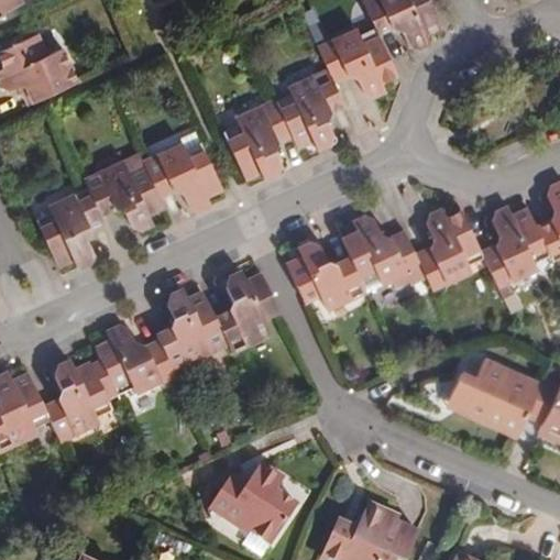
[(0,0),(0,13),(23,1),(22,0),(0,0)]
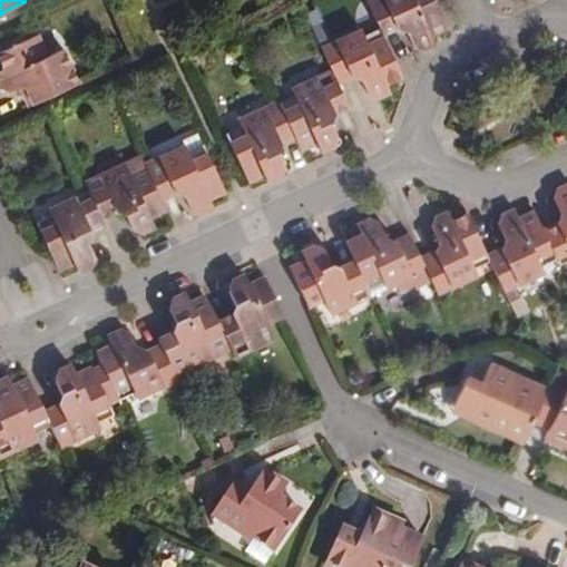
[(379,29),(401,21),(411,41),(417,44),(419,49),(434,42),(430,31),(445,27),(431,0),(364,0),(375,23),(379,29)]
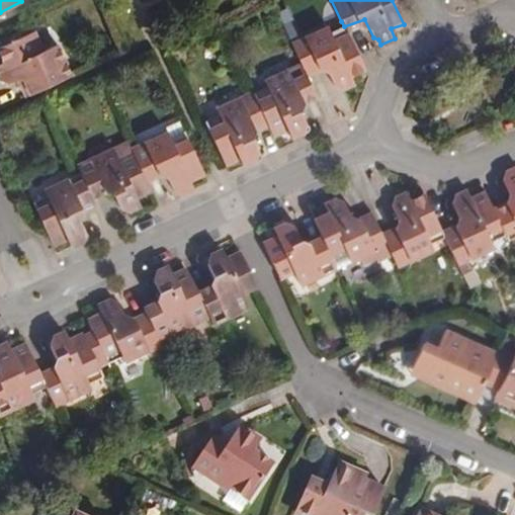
[(341,21),(328,26),(332,36),(346,30),(344,26),(341,21)]
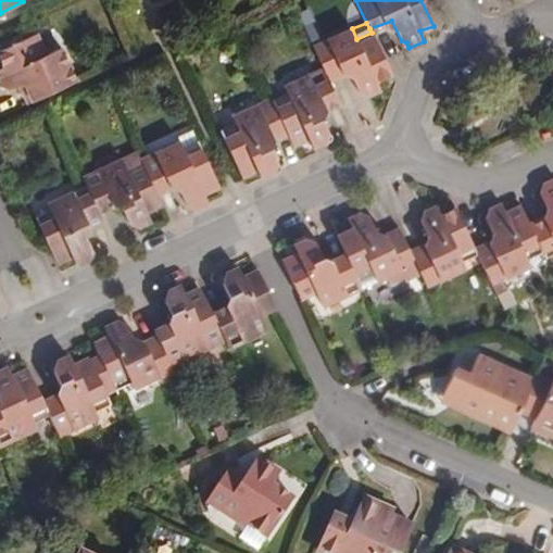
[(341,71),(351,76),(355,87),(366,92),(378,87),(375,77),(389,70),(372,33),(356,39),(352,28),(350,25),(310,44),(321,66),(280,83),(284,89),(288,99),(274,107),(269,97),(229,115),(231,121),(237,132),(223,139),(239,174),(255,167),(261,180),(272,175),(274,159),(267,148),(271,139),(286,132),(291,143),(304,136),(311,143),(324,137),(325,128),(324,122),(319,116),(324,108),(338,100),(327,78),(341,71)]
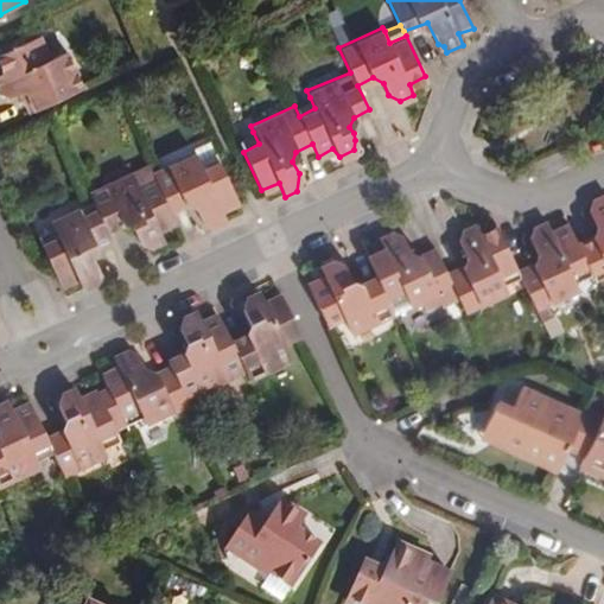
[(29,91),(38,109),(84,87),(69,52),(52,58),(40,37),(0,56),(0,61),(6,72),(0,75),(0,89),(2,94),(12,95),(23,90),(23,93),(29,91)]
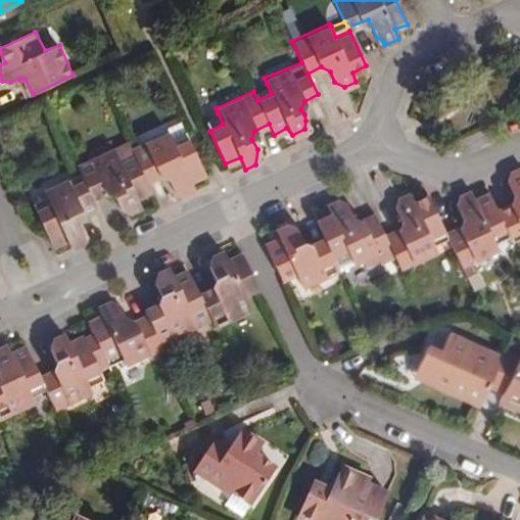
[(19,80),(28,97),(33,94),(25,79),(19,80)]
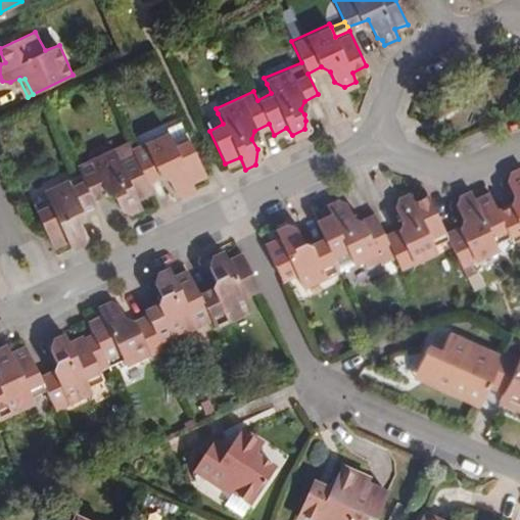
[(267,84),(253,91),(257,100),(271,93),(267,84)]
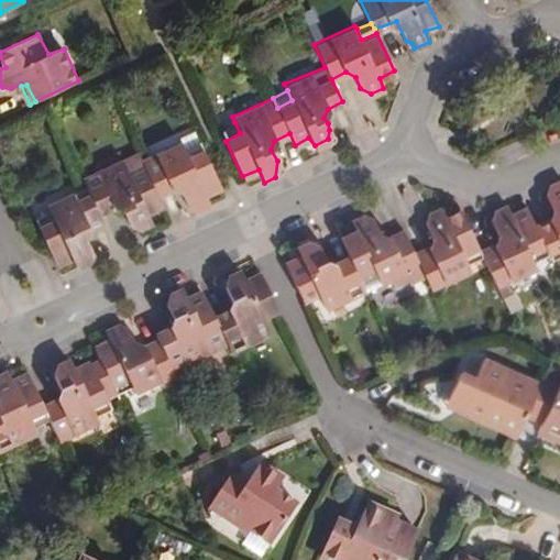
[(220,130),(226,141),(240,133),(234,122),(220,130)]
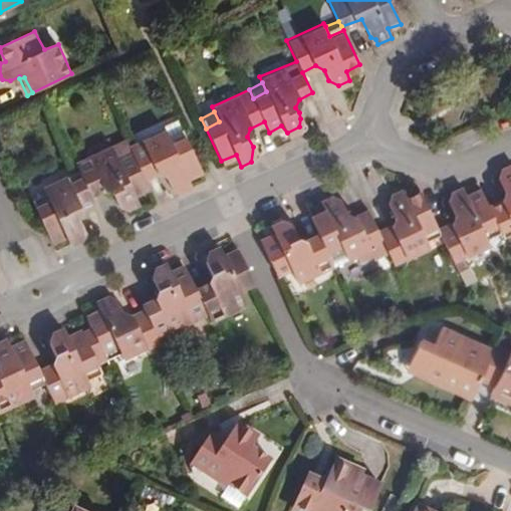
[(104,190),(112,193),(117,204),(126,208),(139,203),(137,195),(148,188),(144,179),(157,173),(163,174),(171,188),(180,194),(206,182),(184,138),(172,143),(166,131),(130,148),(132,154),(119,160),(112,147),(75,164),(79,171),(43,188),(45,194),(49,203),(36,210),(52,244),(64,238),(68,247),(80,241),(83,234),(75,219),(78,211),(94,204),(90,196),(104,190)]
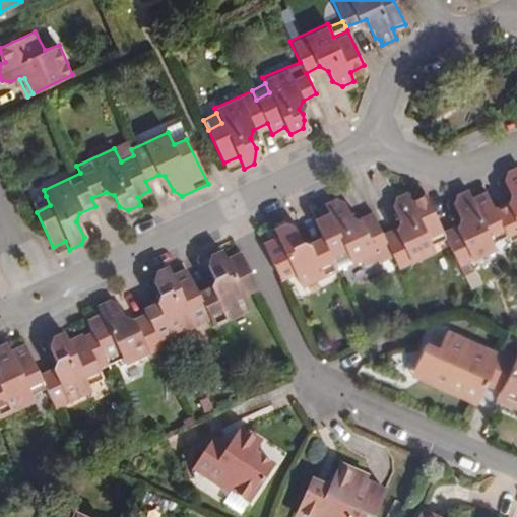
[(495,210),(488,195),(475,200),(470,190),(456,196),(458,201),(455,204),(461,218),(459,227),(445,235),(447,240),(459,265),(497,248),(495,242),(491,234),(503,228),(508,236),(510,242),(516,239),(516,167),(511,170),(507,182),(512,192),(509,203),(495,210)]
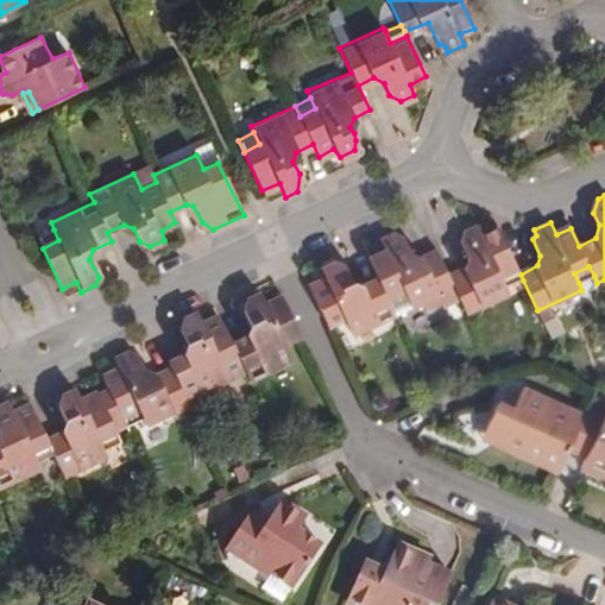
[(518,270),(499,231),(486,237),(480,226),(465,233),(462,243),(472,260),(465,270),(452,277),(464,303),(470,315),(510,295),(506,288),(503,278),(518,270)]
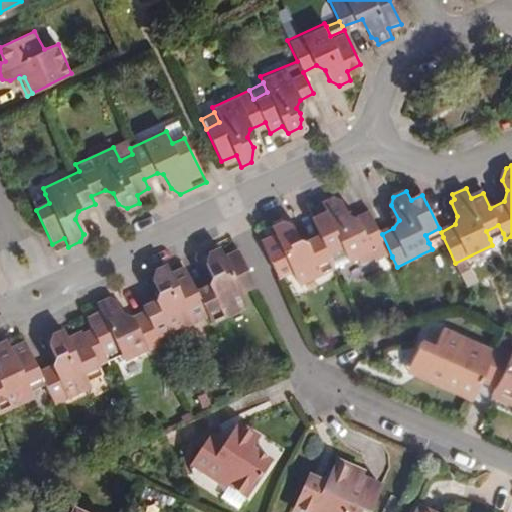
[(32,201),(36,210),(49,203),(45,194),(32,201)]
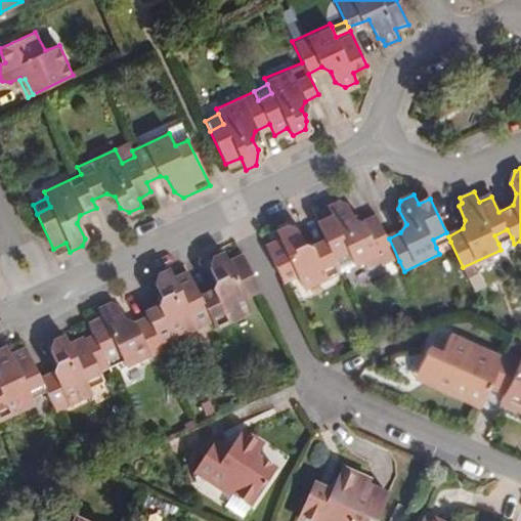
[(305,291),(366,263),(370,271),(383,265),(386,267),(399,261),(389,239),(382,223),(380,218),(365,226),(362,223),(357,223),(350,206),(343,204),(330,210),(334,219),(319,225),(327,241),(313,246),(303,244),(299,231),(289,229),(278,234),(280,242),(267,248),(285,284),(298,277),(305,291)]
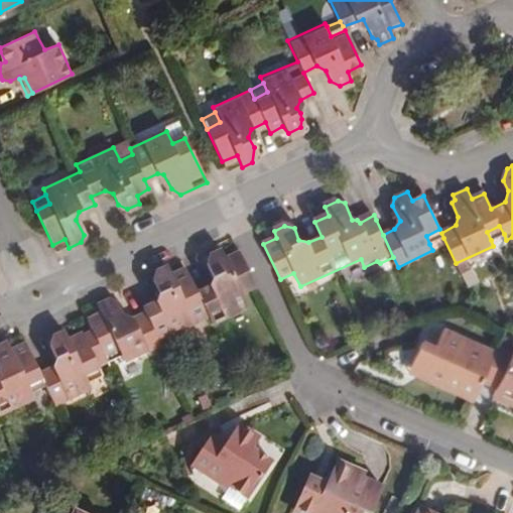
[(487,232),(491,240),(504,234),(499,226),(487,232)]
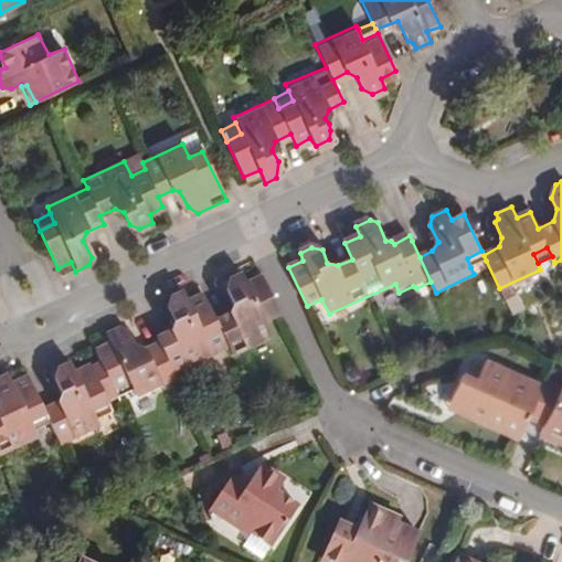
[(484,255),(481,251),(467,258),(470,267),(486,261),(484,255)]
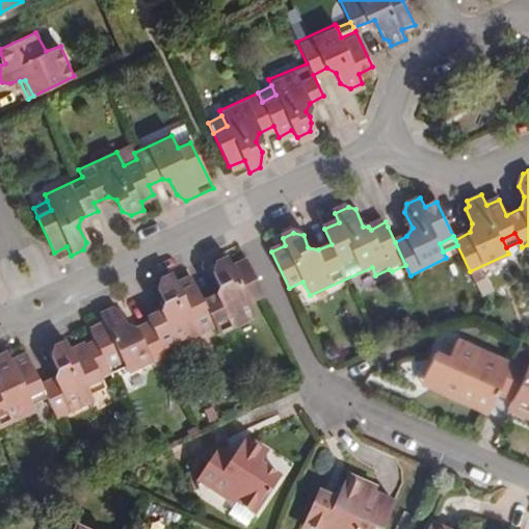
[(248,302),(263,295),(246,261),(232,267),(229,259),(217,263),(213,272),(219,285),(214,295),(203,301),(214,325),(217,333),(254,314),(248,302)]
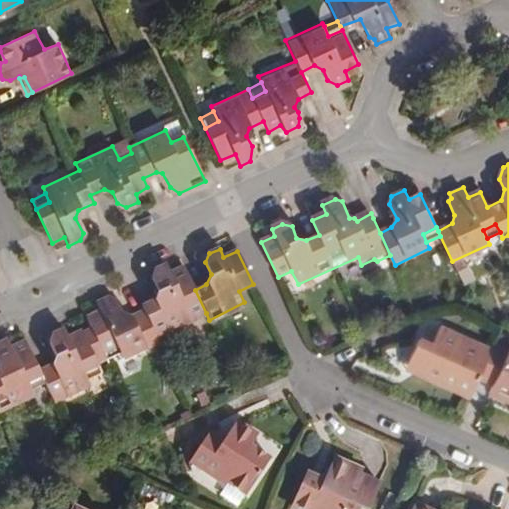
[(153,297),(141,304),(144,310),(158,341),(161,347),(174,341),(169,329),(206,313),(195,290),(185,267),(170,273),(167,266),(150,274),(153,297)]
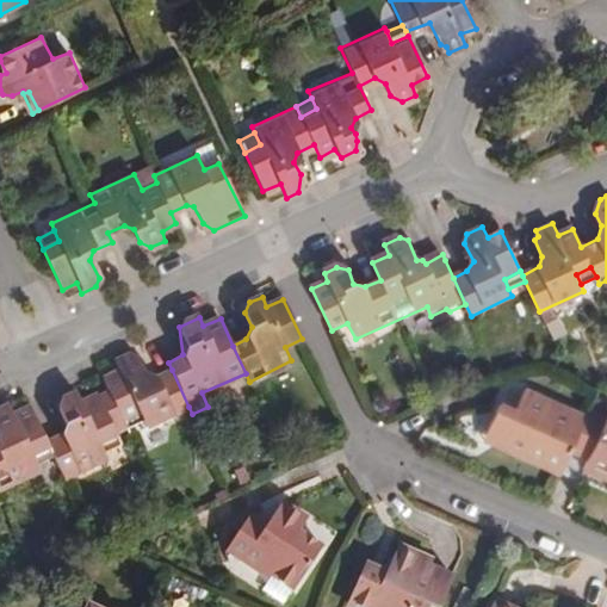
[(10,407),(0,412),(0,441),(2,448),(0,448),(0,495),(43,476),(39,470),(35,459),(50,451),(56,462),(66,482),(109,463),(105,457),(100,447),(116,440),(130,433),(127,427),(123,419),(136,412),(141,420),(146,427),(189,407),(172,370),(154,378),(143,372),(144,361),(129,354),(127,354),(115,361),(119,373),(115,371),(104,377),(112,397),(99,403),(95,398),(80,404),(75,396),(63,404),(60,409),(61,419),(64,427),(63,437),(48,444),(32,410),(14,417),(10,407)]
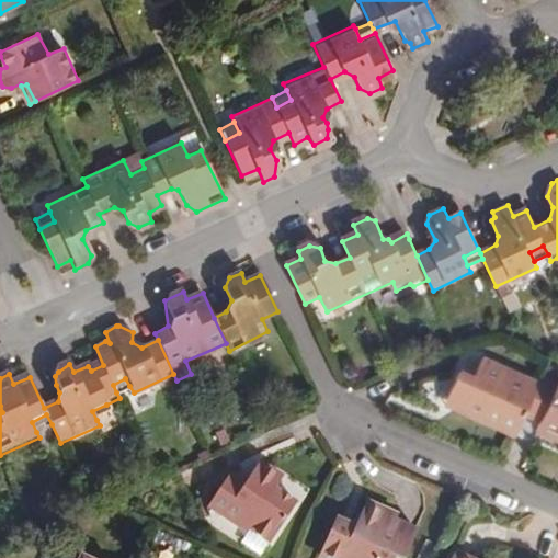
[(479,418),(517,433),(526,413),(542,420),(536,430),(557,439),(557,383),(543,377),(541,380),(485,356),(475,377),(460,371),(448,396),(469,405),(476,397),(486,401),(479,418)]
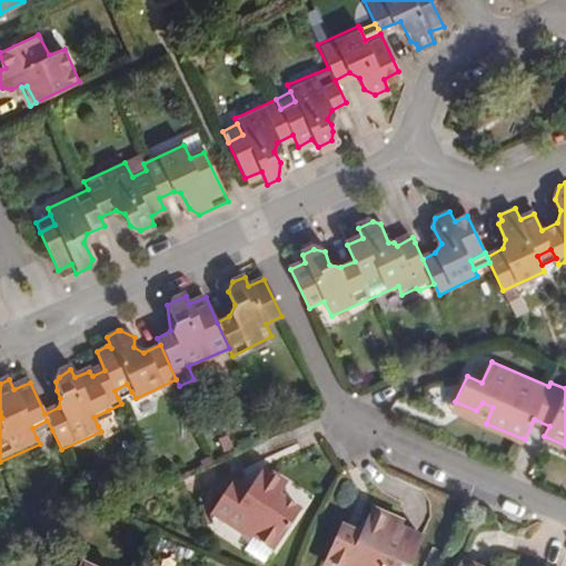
[(127,384),(115,390),(118,398),(131,391),(127,384)]
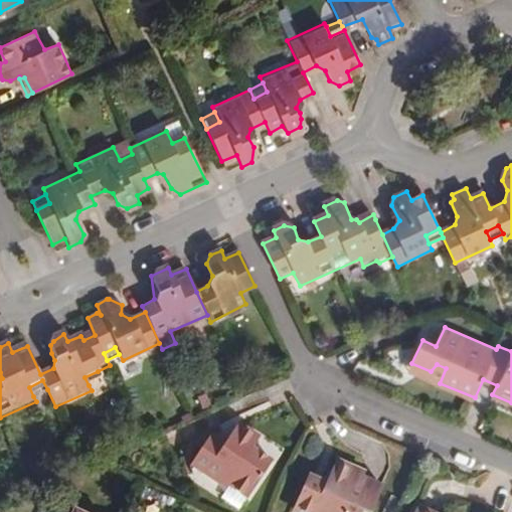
[(408,369),(440,383),(446,368),(437,364),(431,371),(411,363),(408,369)]
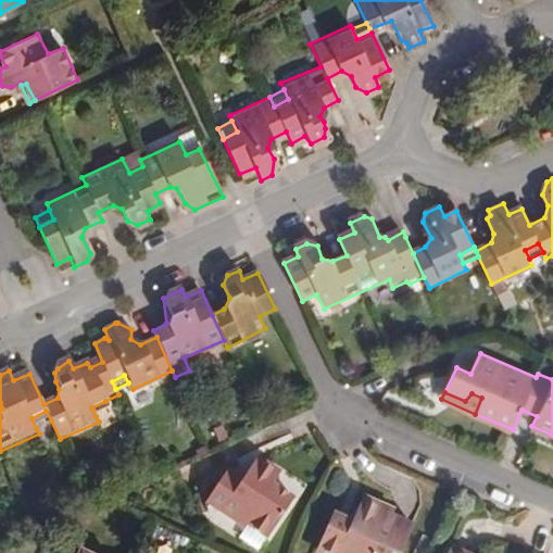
[(91,407),(96,416),(110,410),(105,401),(91,407)]
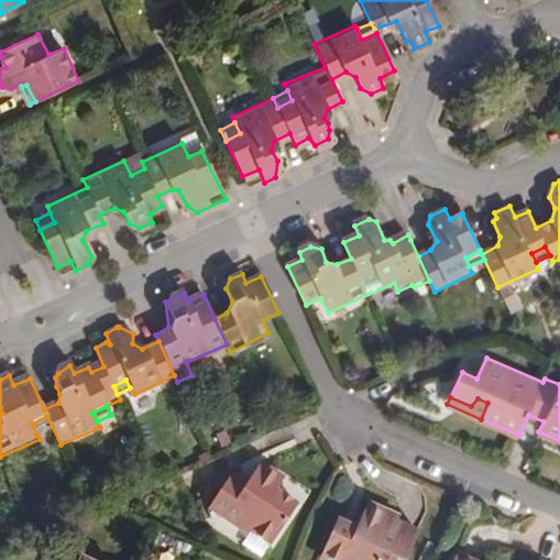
[(32,424),(36,434),(52,426),(46,416),(32,424)]
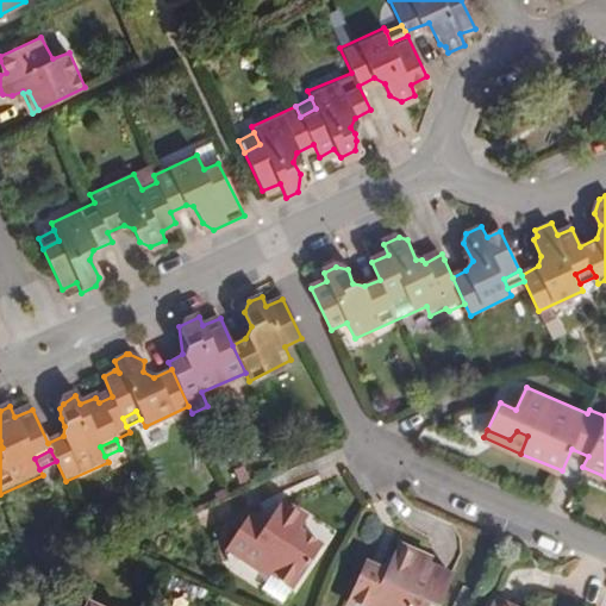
[(217,497),(220,505),(232,499),(227,489),(217,497)]
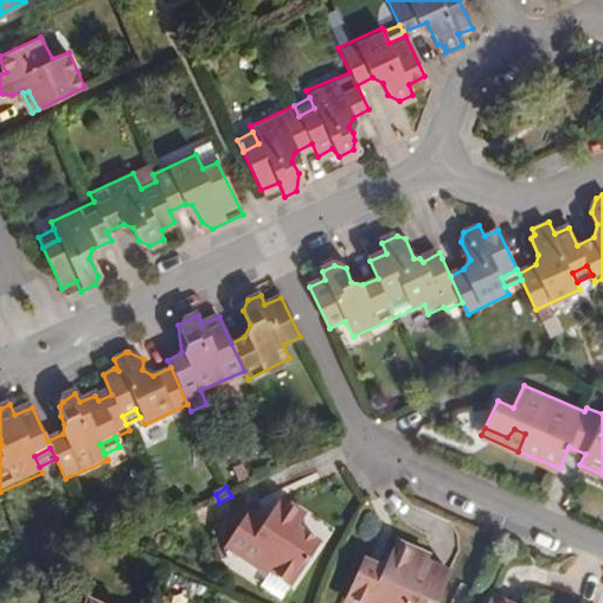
[(261,525),(243,515),(229,540),(248,550),(243,558),(270,573),(271,571),(295,584),(320,540),(297,528),(306,513),(277,498),(265,519),(261,525)]
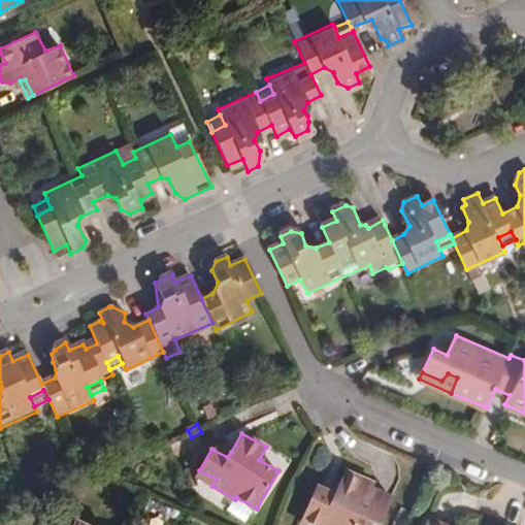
[(215,443),(211,449),(227,457),(231,452),(215,443)]
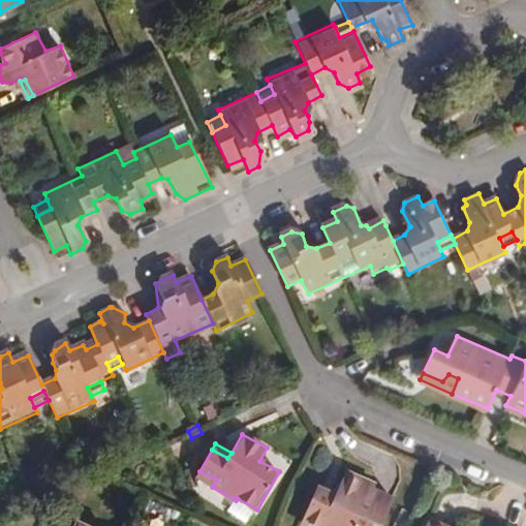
[(383,521),(397,492),(376,484),(377,481),(347,468),(336,491),(321,485),(306,517),(326,525),(372,525),(376,520),(383,521)]
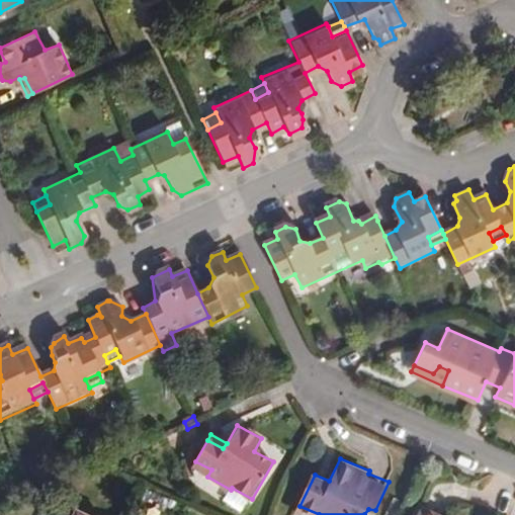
[(417,514),(442,514),(422,506),(417,514)]
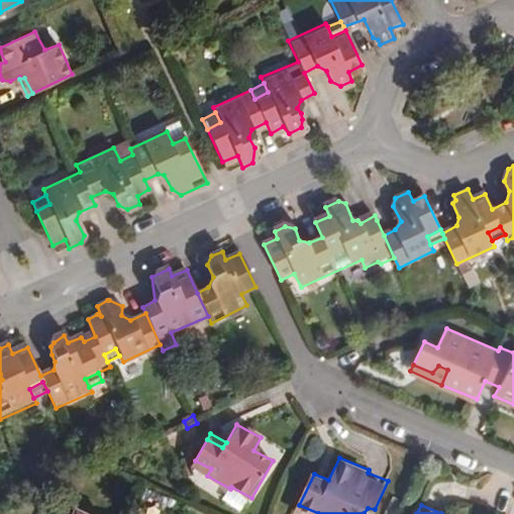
All buildings are outlined.
